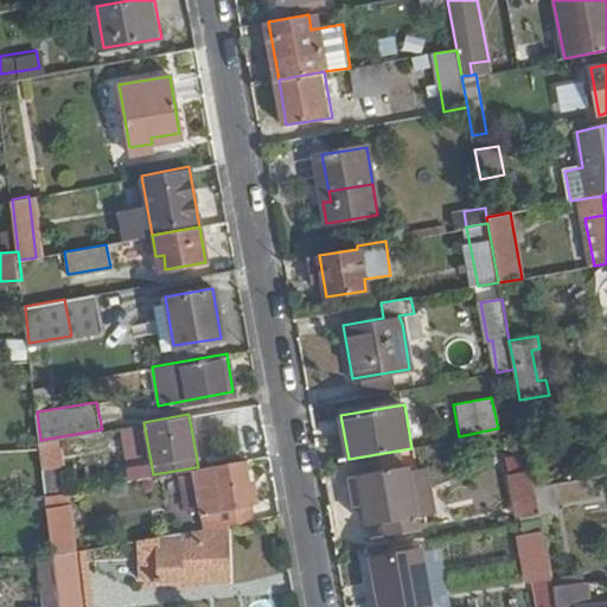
[(63,462),(61,436),(40,440),(43,465),(63,462)]
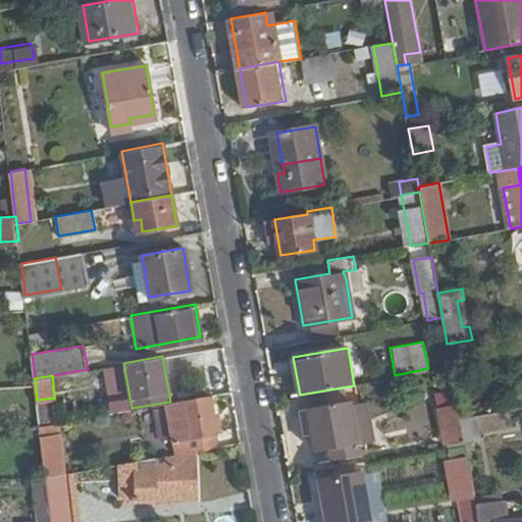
[(360,455),(352,404),(344,405),(342,387),(312,393),(315,410),(308,411),(315,452),(328,449),(330,459),(360,455)]
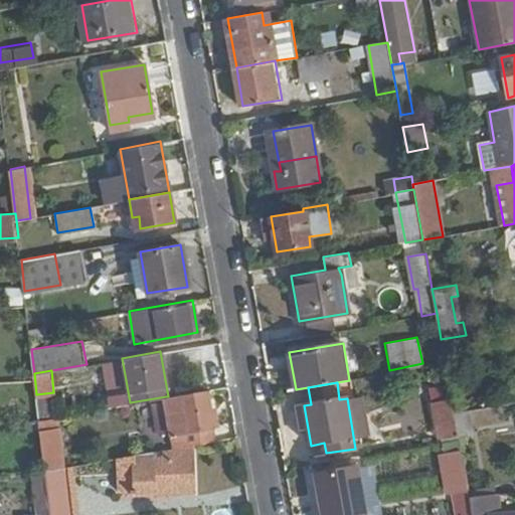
[(218,439),(209,389),(168,396),(166,396),(174,446),(196,442),(218,439)]
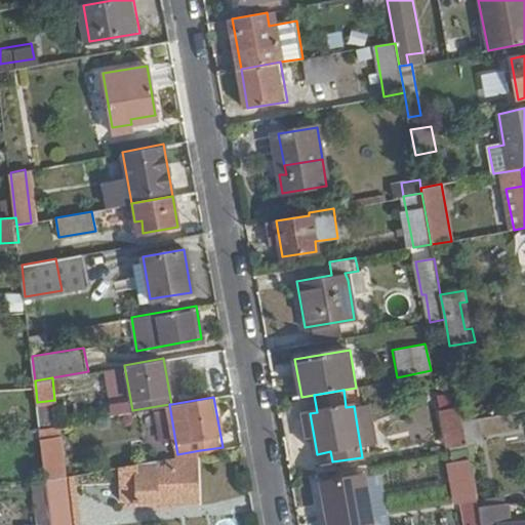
[(468,446),(460,406),(439,409),(446,450),(468,446)]
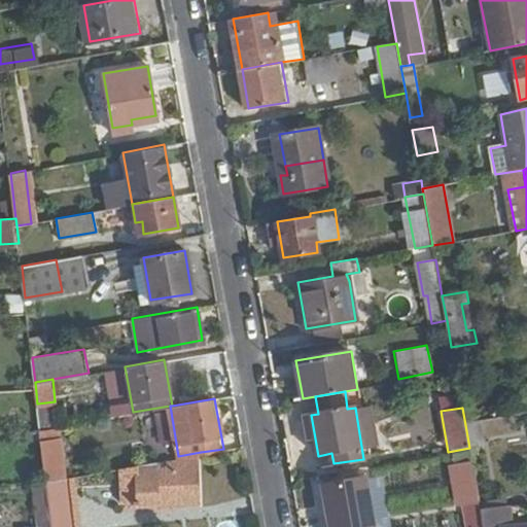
[(65,475),(61,435),(41,436),(46,478),(65,475)]
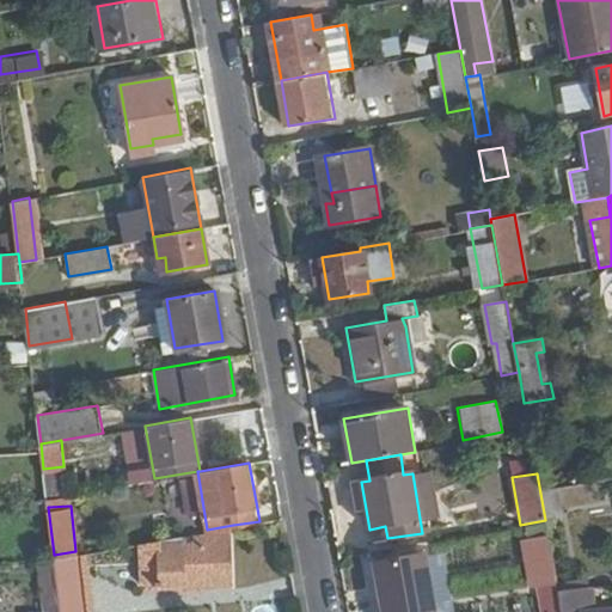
[(232,583),(233,525),(207,530),(165,537),(164,583),(232,583)]
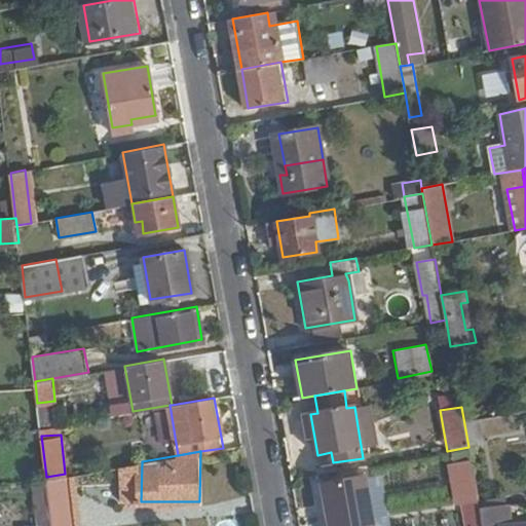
[(78,525),(73,473),(65,474),(46,477),(51,525),(78,525)]
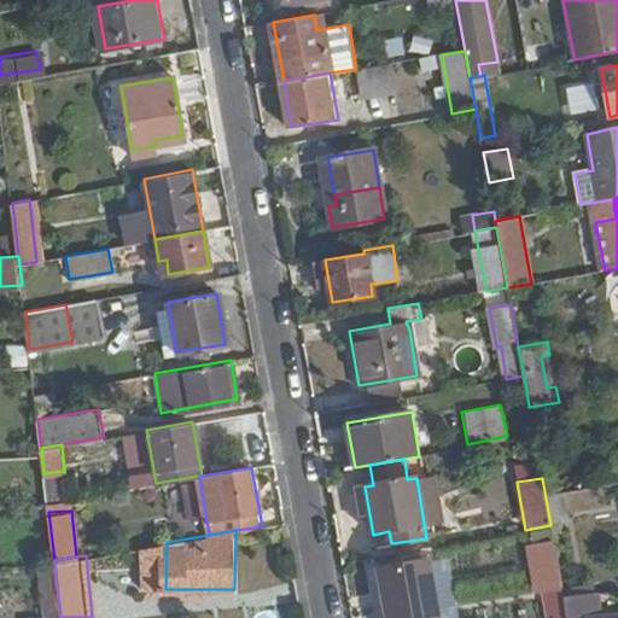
[(433,617),(425,564),(404,567),(403,563),(380,567),(388,617),(433,617)]
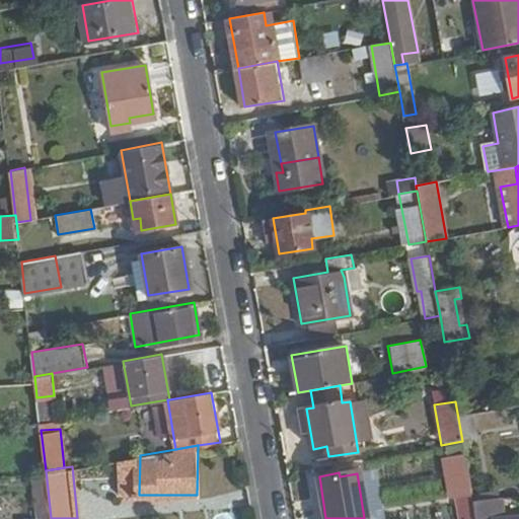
[(44,493),(43,475),(34,476),(35,494),(44,493)]
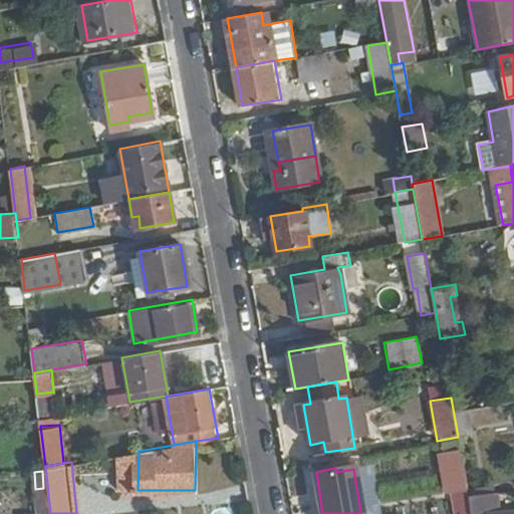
[(513,513),(513,511),(500,512),(499,494),(469,497),(472,513),(489,513),(488,513),(513,513)]
